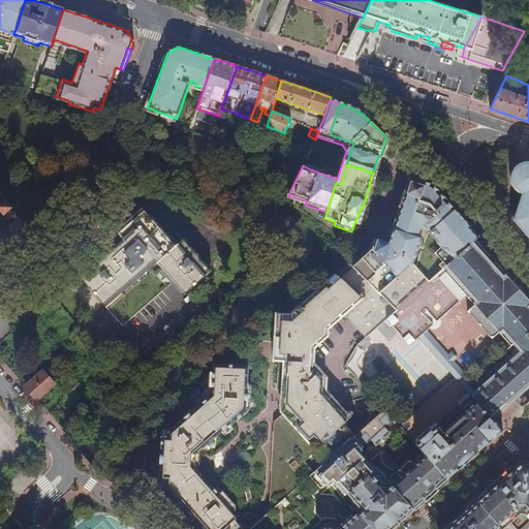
[(528,170),(512,220),(524,232),(528,239),(528,170)]
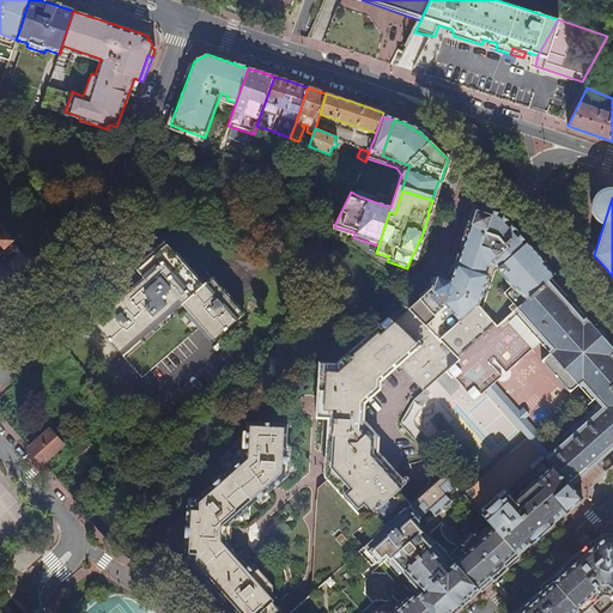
[(551,279),(553,275),(554,273),(530,247),(497,208),(495,212),(473,205),(467,223),(469,224),(456,266),(454,265),(450,274),(443,272),(438,286),(431,284),(430,290),(418,299),(420,303),(418,307),(412,313),(439,340),(478,305),(487,266),(491,262),(513,285),(503,293),(513,303),(510,305),(515,311),(547,283),(551,279)]
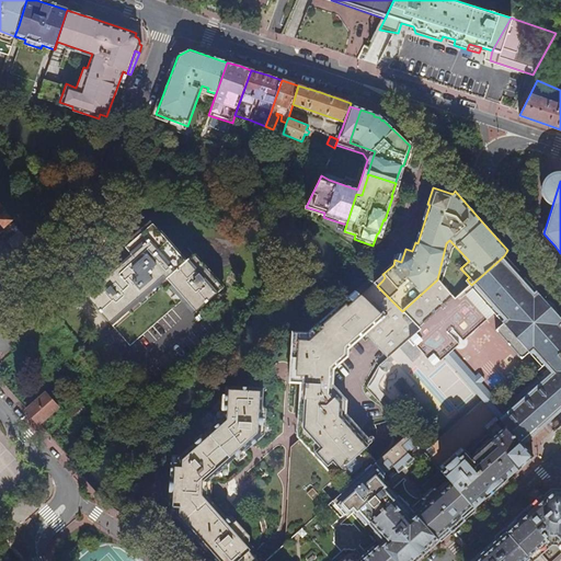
[(0,243),(1,242),(0,240),(0,233),(4,230),(3,229),(12,221),(4,213),(6,210),(0,204),(0,243)]
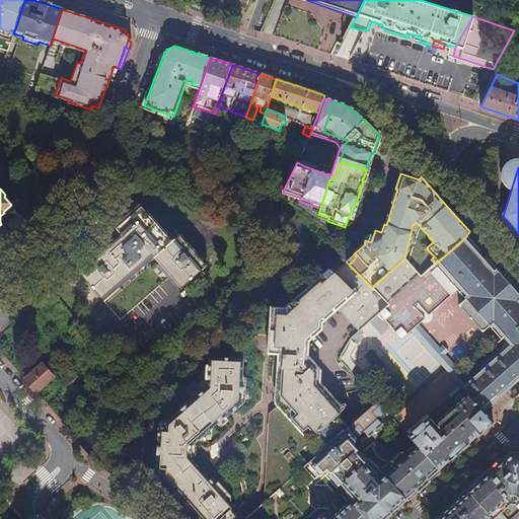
[(173,241),(143,206),(118,228),(124,236),(81,274),(122,320),(172,277),(182,289),(208,268),(180,235),(173,241)]
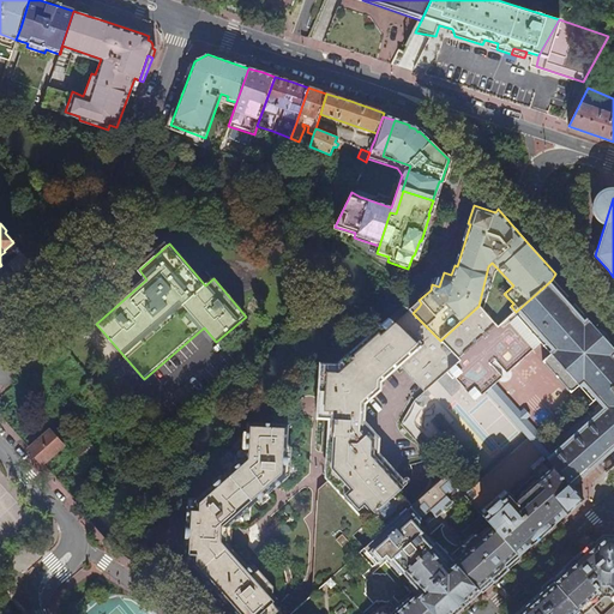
[(439,287),(444,272),(437,271),(432,284),(439,287)]
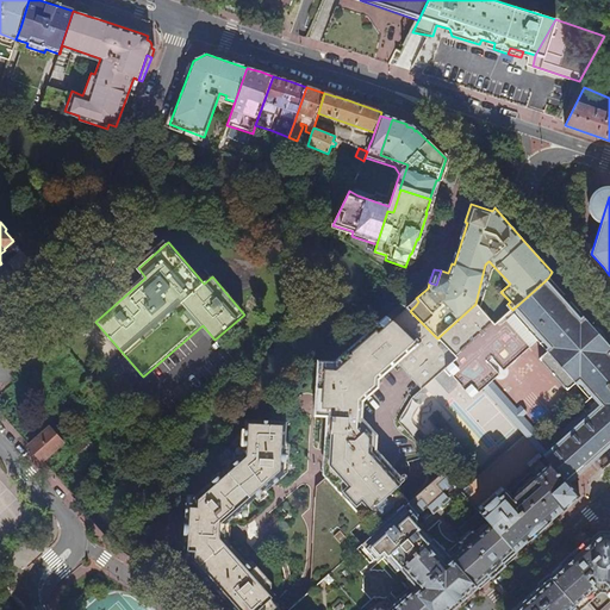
[(577,380),(599,406),(543,455),(567,481),(609,443),(609,347),(583,316),(578,319),(545,281),(512,310),(547,349),(540,356),(567,388),(577,380)]
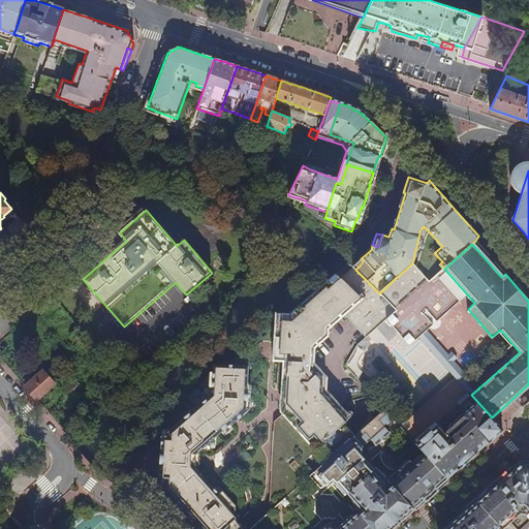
[(397,311),(379,293),(355,270),(352,268),(341,279),(336,274),(290,314),(276,313),(273,362),(278,362),(277,391),(282,391),(281,411),(283,414),(275,422),(271,493),(305,462),(316,452),(327,462),(355,437),(341,421),(348,415),(327,392),(328,378),(314,363),(315,348),(329,337),(329,330),(345,314),(367,338),(397,311)]
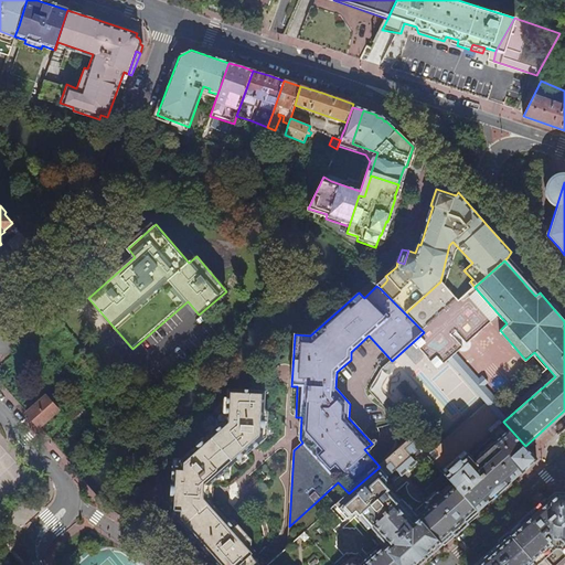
[(259,564),(251,555),(255,552),(252,547),(252,540),(234,521),(227,521),(211,502),(210,503),(206,499),(206,486),(211,482),(212,483),(245,455),(245,451),(249,447),(253,450),(267,438),(268,412),(265,408),(265,392),(227,390),(226,422),(221,426),(219,425),(213,430),(212,433),(206,438),(204,437),(181,459),(173,459),(169,522),(179,522),(216,564),(259,564)]
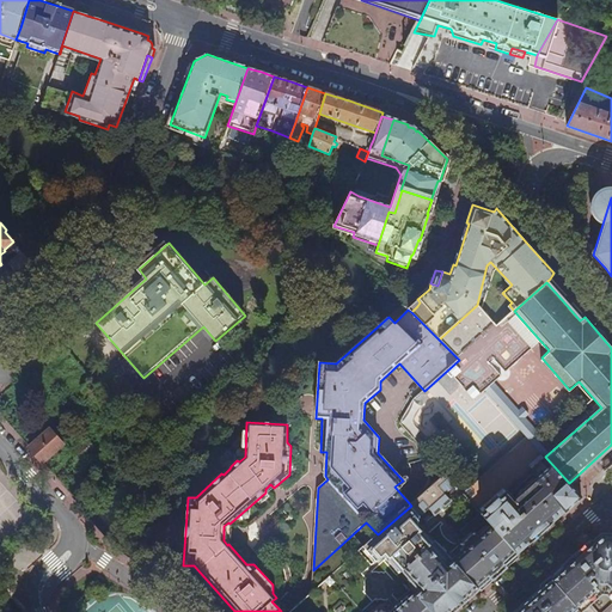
[(67,444),(53,427),(30,448),(44,464),(67,444)]
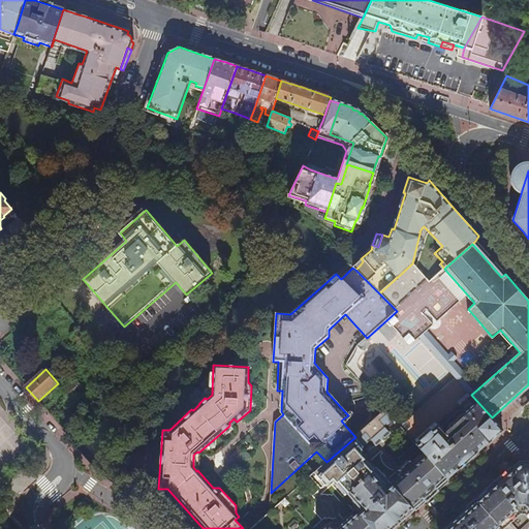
[(68,399),(83,386),(75,379),(62,392),(68,399)]
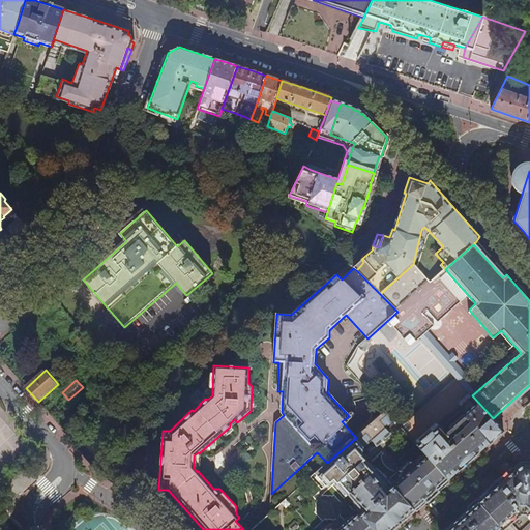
[(108,388),(102,383),(97,387),(101,393),(108,388)]
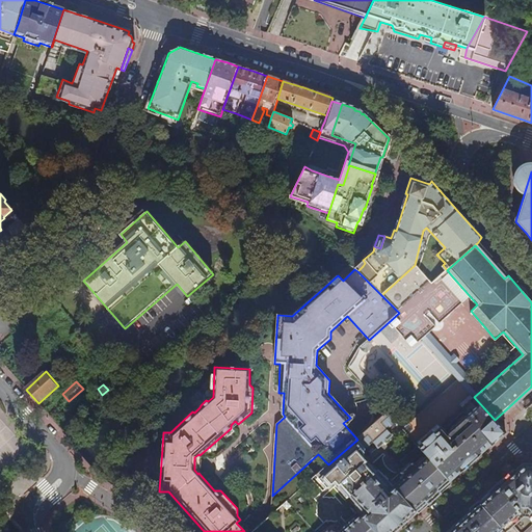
[(495,420),(474,397),(462,407),(464,411),(444,430),(441,427),(418,447),(449,482),(454,477),(486,449),(489,446),(490,445),(493,444),(495,442),(494,441),(502,433),(503,434),(505,432),(502,428),(500,430),(496,426),(498,424),(497,423),(495,420)]
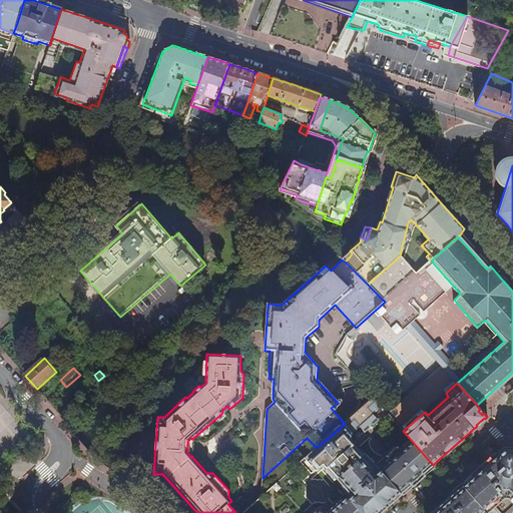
[(448,397),(446,393),(425,412),(428,415),(448,397)]
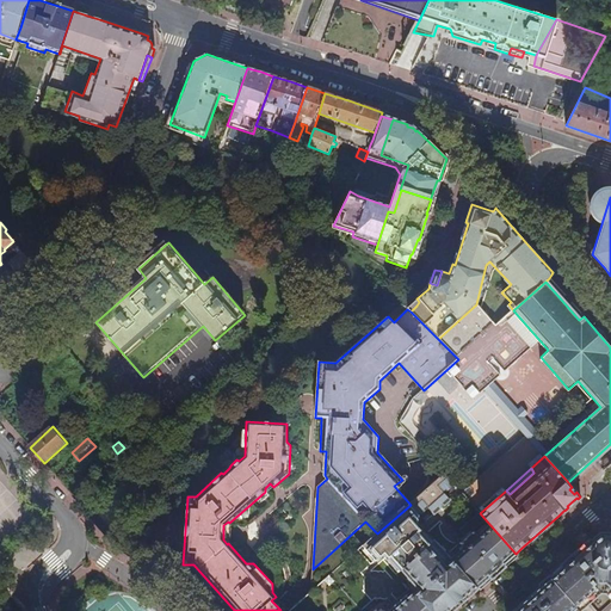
[(457,487),(445,473),(411,504),(411,505),(377,534),(362,547),(375,561),(384,554),(400,572),(401,571),(419,590),(414,594),(413,593),(396,609),(387,599),(374,610),(451,610),(516,554),(480,513),(460,530),(467,538),(461,544),(464,548),(451,560),(452,560),(446,565),(430,545),(431,544),(415,526),(417,524),(417,523),(415,520),(418,518),(421,518),(431,511),(434,514),(451,501),(446,497),(457,487)]
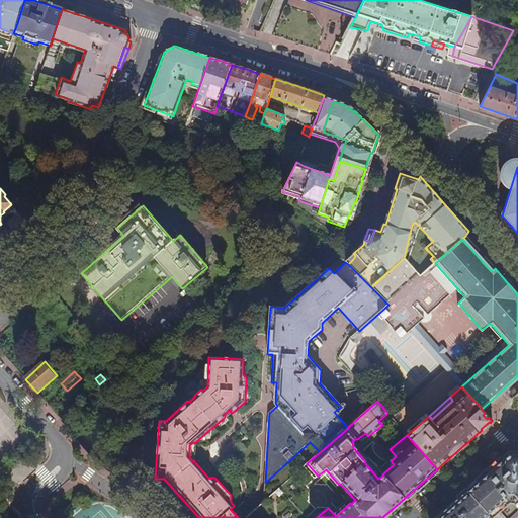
[(484,429),(490,423),(489,422),(481,429),(482,430),(484,429)]
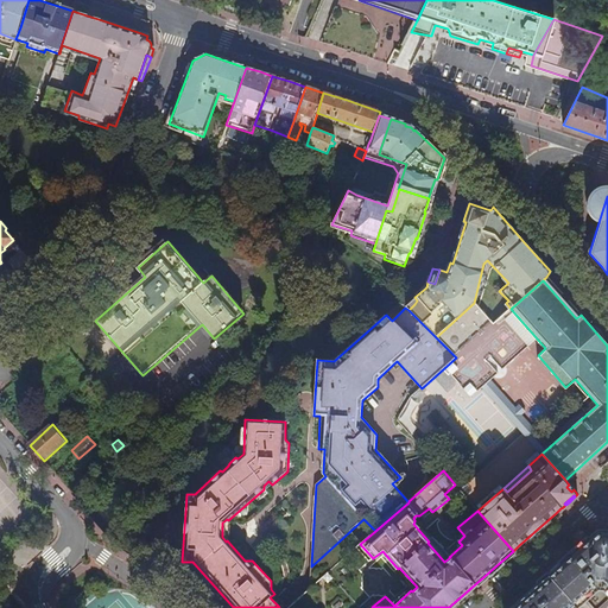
[(350,531),(311,567),(309,589),(328,572),(361,543),(350,531)]
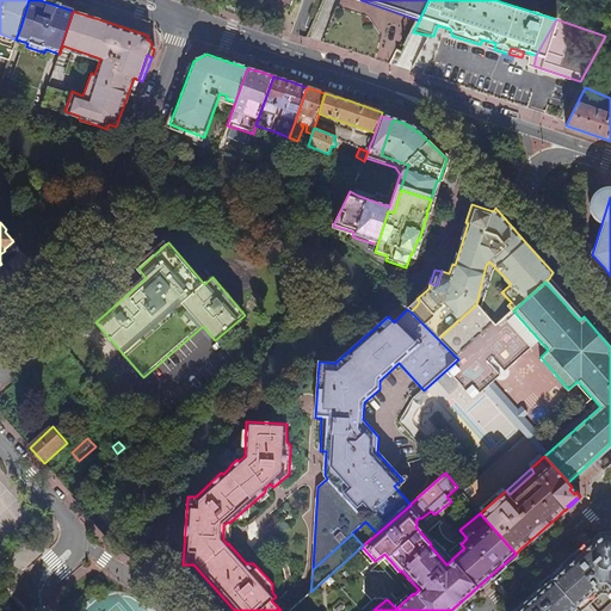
[(581,610),(600,594),(606,594),(610,599),(610,543),(598,543),(596,545),(592,542),(584,549),(566,565),(544,584),(513,610),(581,610)]
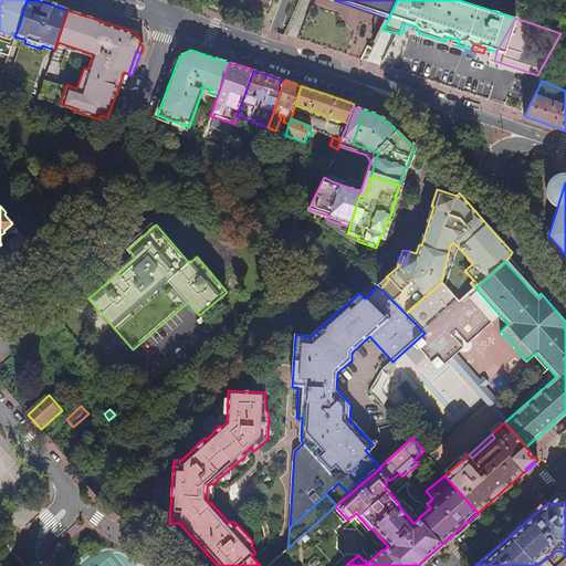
[(268,565),(255,553),(251,556),(260,565),(268,565)]
